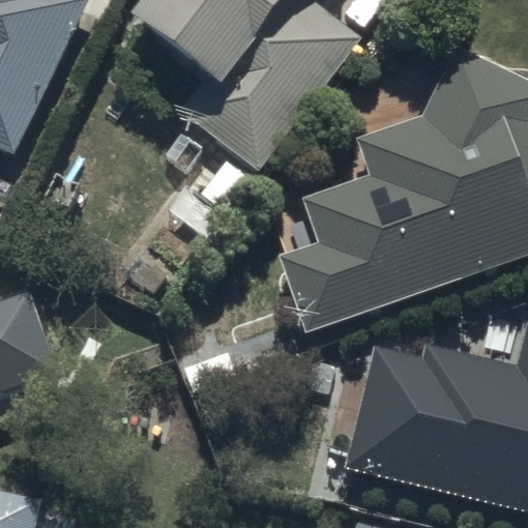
[(0,0),(0,149),(12,156),(88,0),(0,0)]
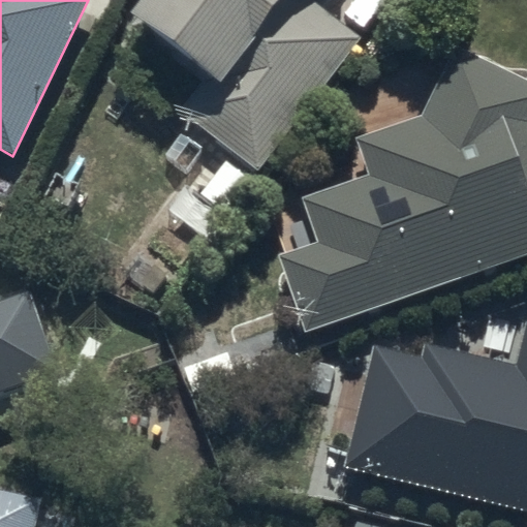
[(368,39),(318,0),(135,0),(129,8),(212,73),(181,112),(260,175),(368,39)]
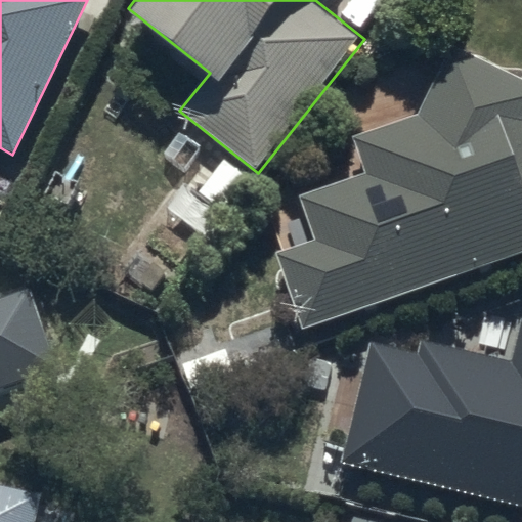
[(521,78),(450,45),(417,117),(355,135),(366,173),(300,196),(316,237),(275,254),(304,329),(521,252),(521,78)]
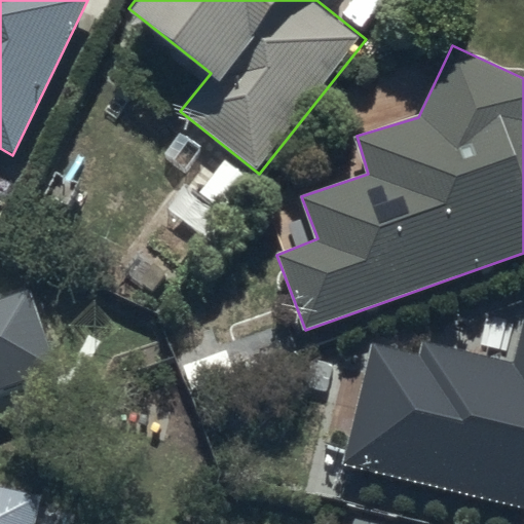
[(0,394),(61,371),(30,290),(0,300),(0,394)]
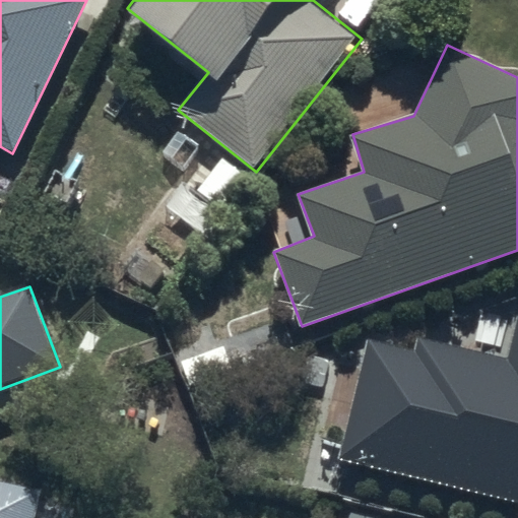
[(517,324),(509,359),(421,339),(418,350),(369,340),(339,456),(517,501),(517,517),(517,324)]
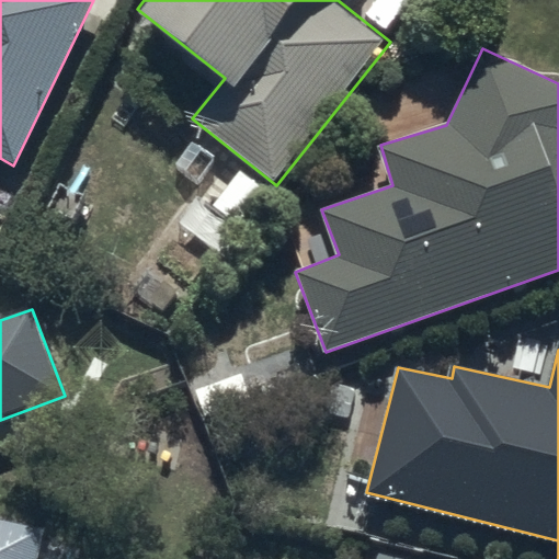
[(37,558),(44,529),(0,518),(0,558),(37,558)]
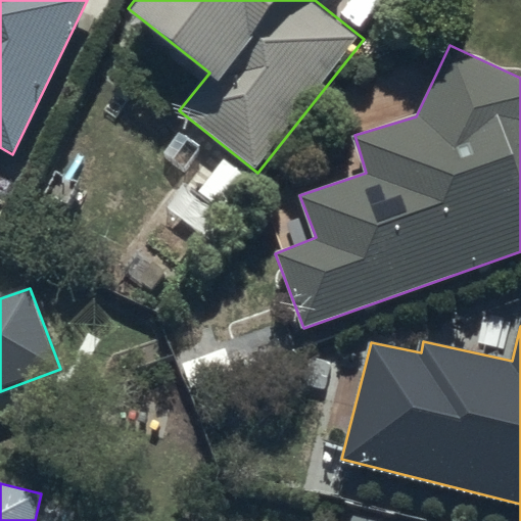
All buildings are outlined.
